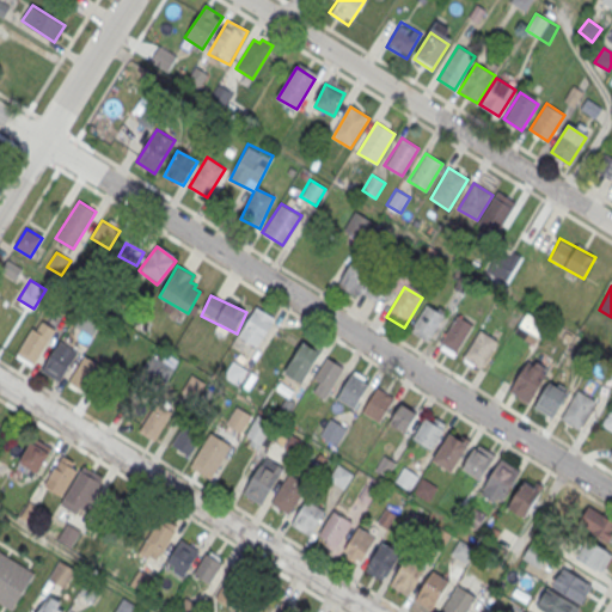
[(427,304),(410,330),(428,342),(445,314),(427,304)]
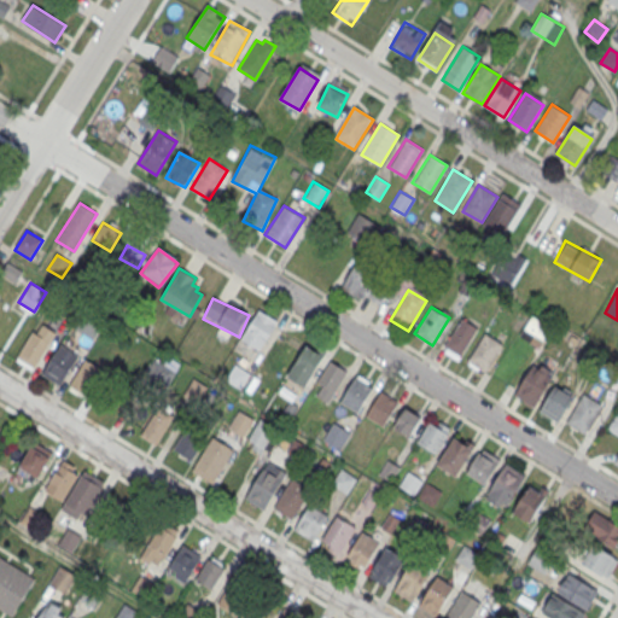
[(258,310),(244,333),(262,345),(277,321),(258,310)]
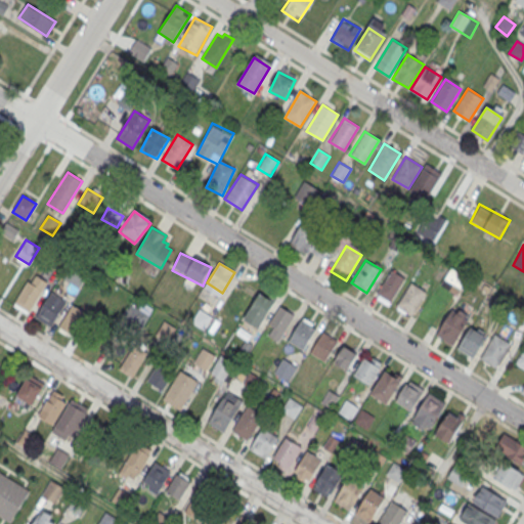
[(390,269),(375,295),(390,304),(405,278),(390,269)]
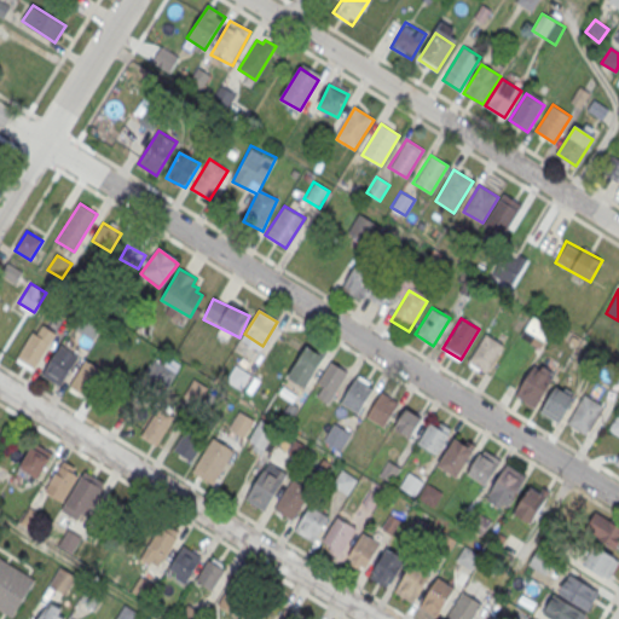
[(520,337),(539,350),(551,330),(533,318),(520,337)]
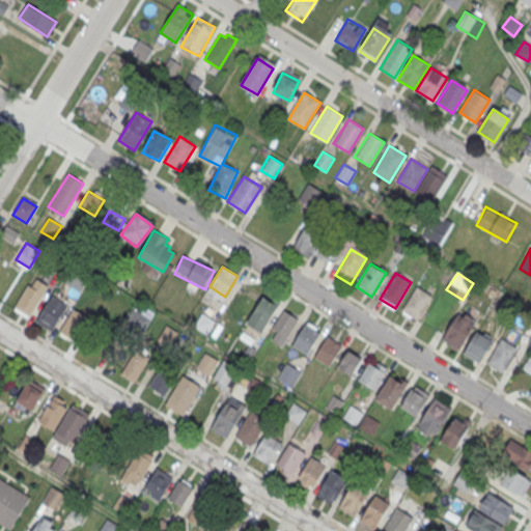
[(48,286),(31,278),(15,310),(30,318),(48,286)]
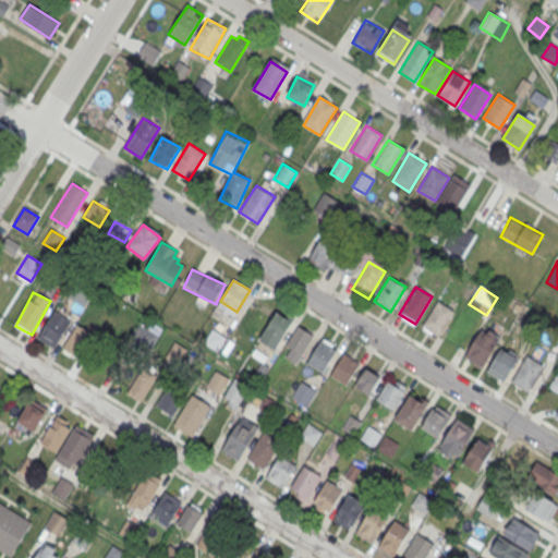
[(437,300),(421,327),(437,337),(453,311),(437,300)]
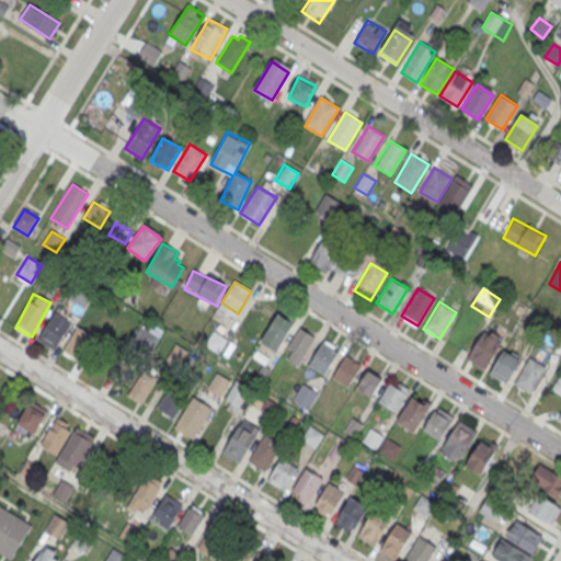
[(71,324),(54,313),(38,341),(56,351),(71,324)]
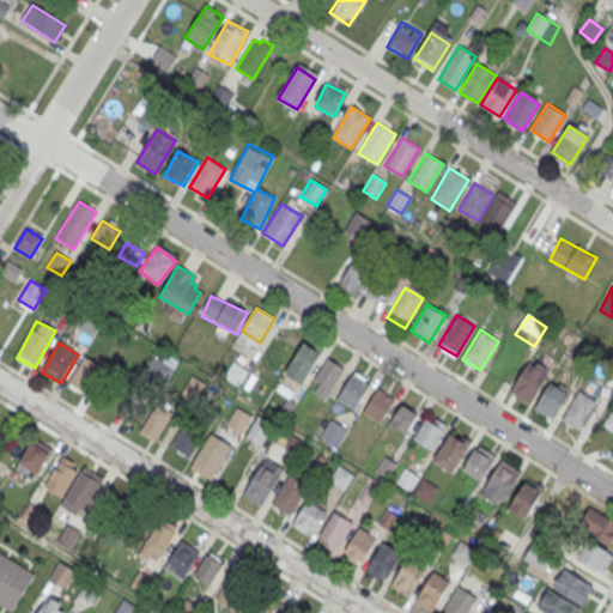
[(303,343),(285,372),(302,383),(321,353),(303,343)]
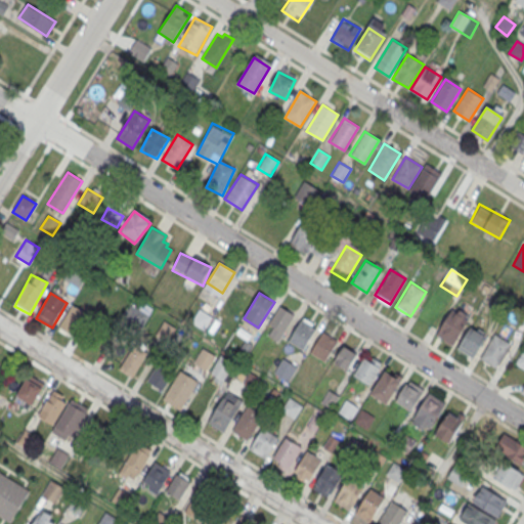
[(202,328),(216,312),(208,305),(193,320),(202,328)]
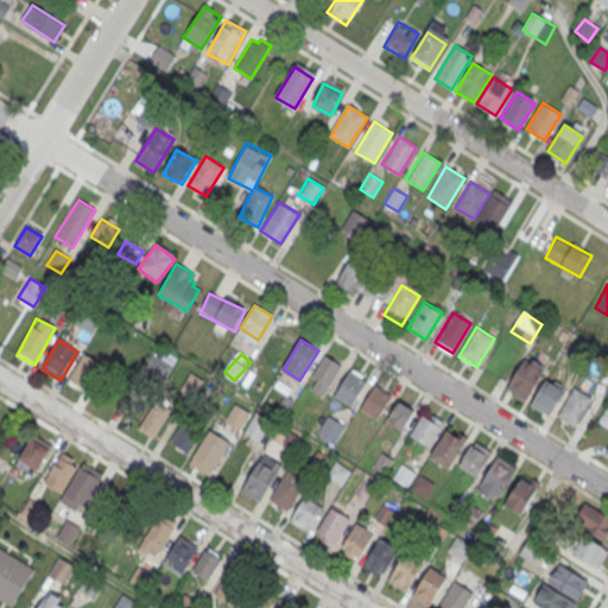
[(324,354),(311,375),(317,379),(311,388),(323,396),(342,366),(324,354)]
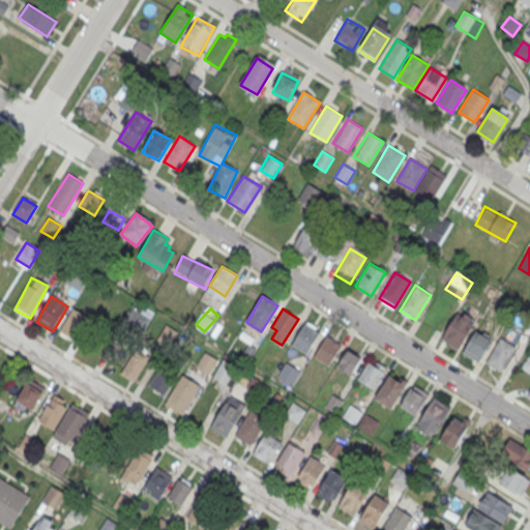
[(89,318),(71,310),(60,333),(78,342),(89,318)]
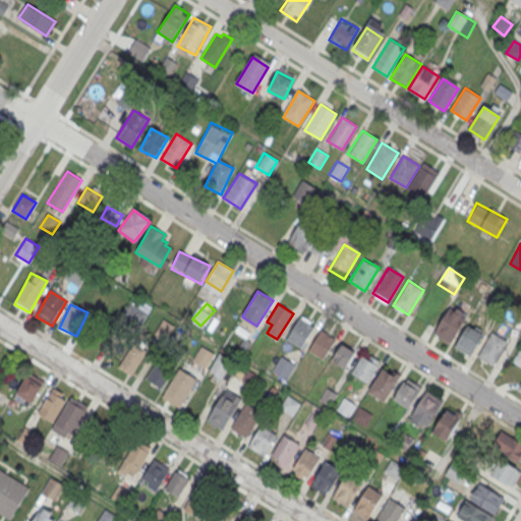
[(449,307),(433,333),(449,342),(464,316),(449,307)]
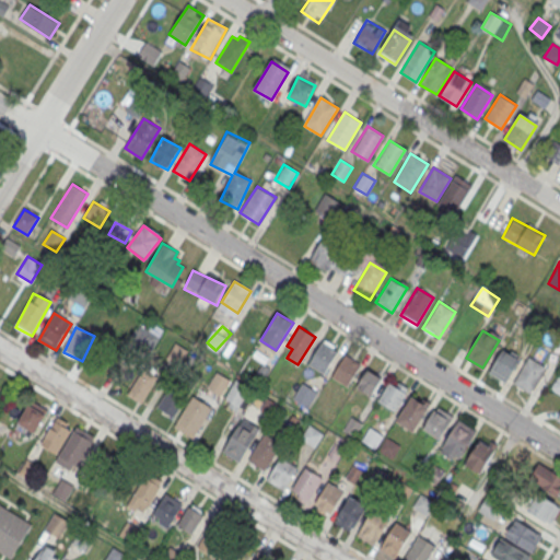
[(322,341),(308,363),(324,373),(338,351),(322,341)]
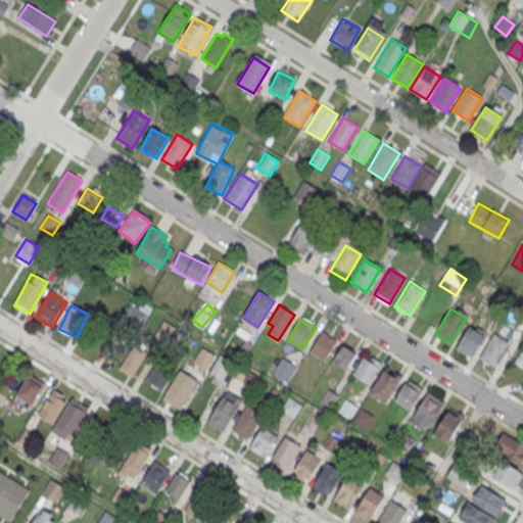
[(169,338),(173,328),(163,324),(159,334),(169,338)]
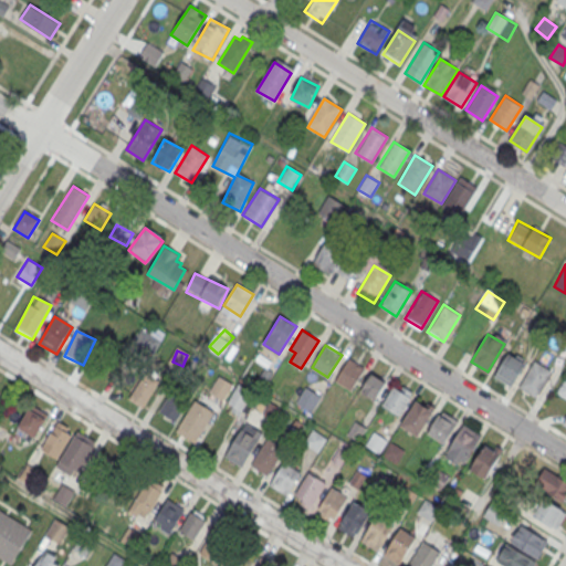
[(507,353),(493,375),(511,386),(524,363),(507,353)]
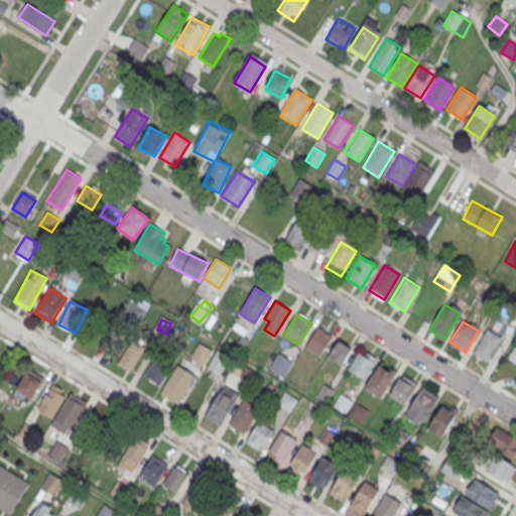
[(317,327),(304,347),(319,356),(332,336),(317,327)]
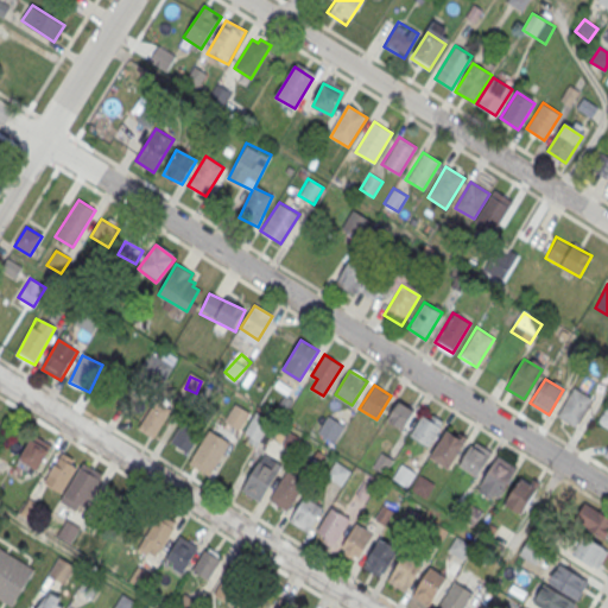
[(574,386),(556,416),(574,426),(591,398),(574,386)]
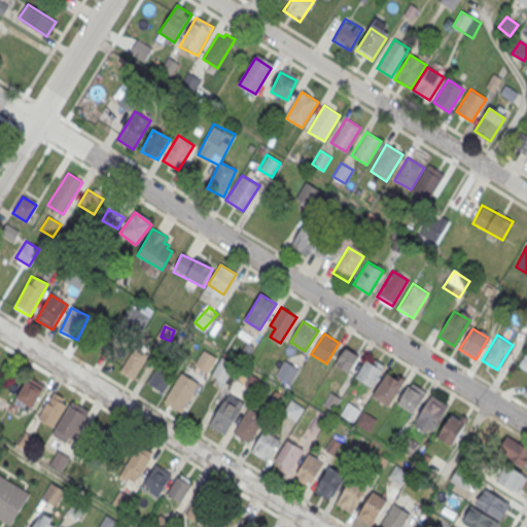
[(343,346),(330,366),(346,376),(358,355),(343,346)]
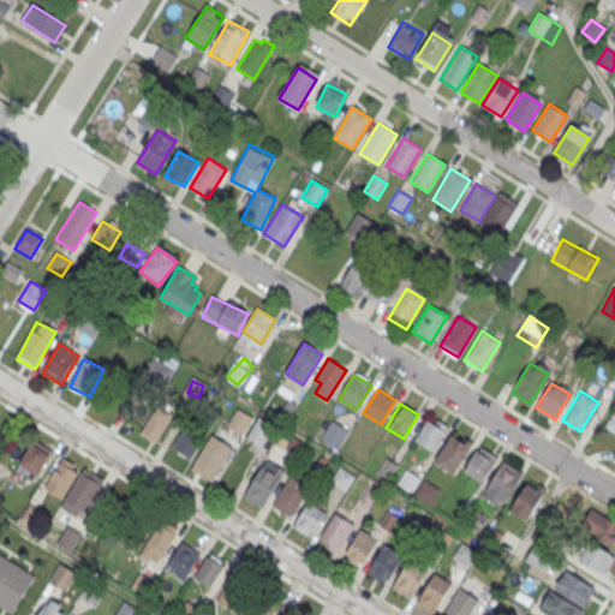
[(173,416),(157,405),(138,434),(154,445),(173,416)]
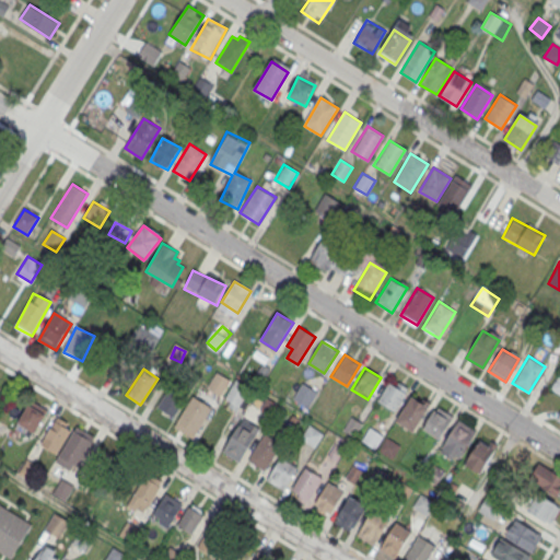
[(222,397),(230,380),(213,373),(206,391),(222,397)]
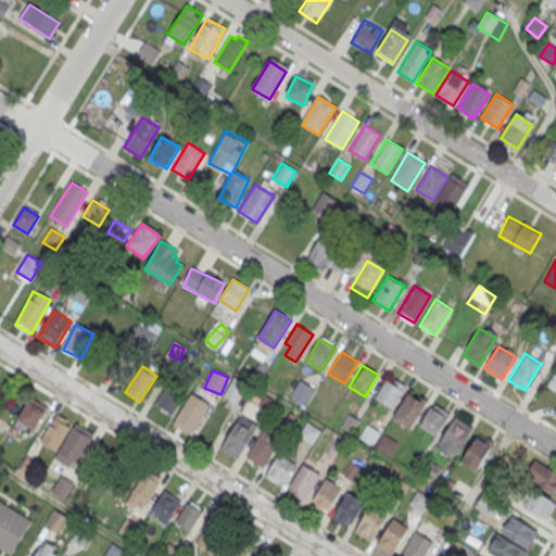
[(394,411),(405,387),(386,377),(375,401),(394,411)]
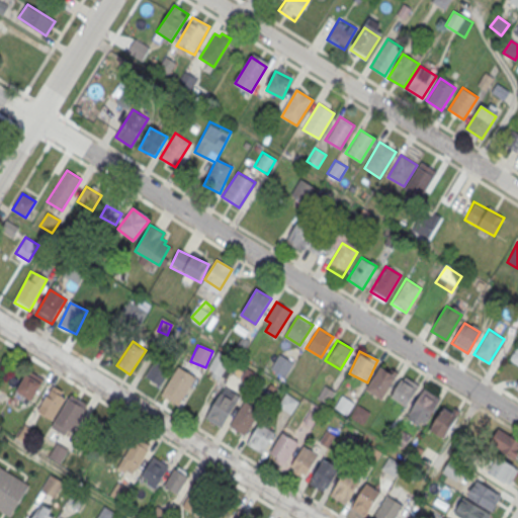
[(229,361),(219,354),(206,373),(218,379),(229,361)]
